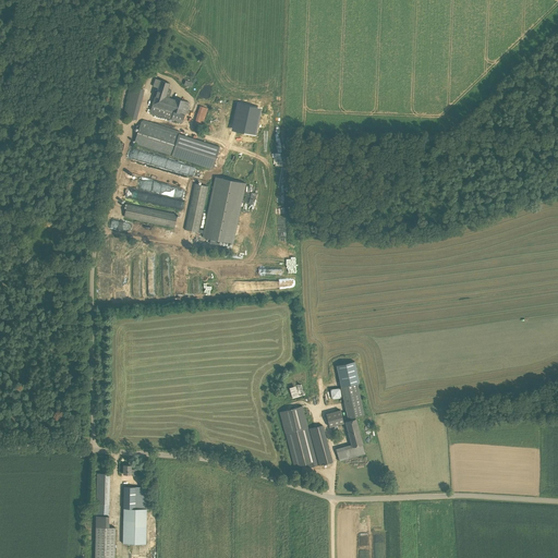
[(189,102),(177,98),(176,100),(166,97),(168,89),(170,83),(156,79),(154,86),(158,88),(149,113),(165,118),(165,117),(182,122),(185,114),(189,102)]
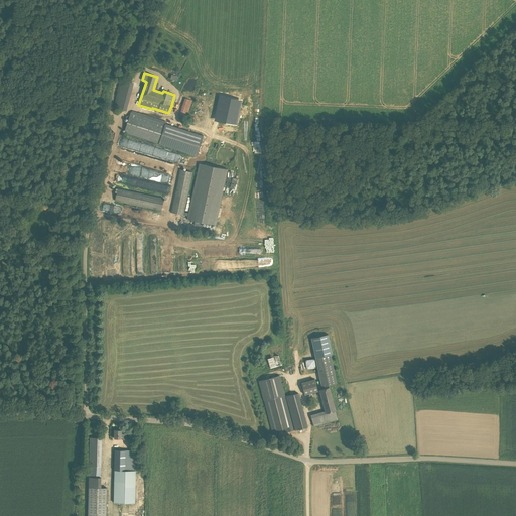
[(126,110),(133,83),(121,80),(115,108),(126,110)]
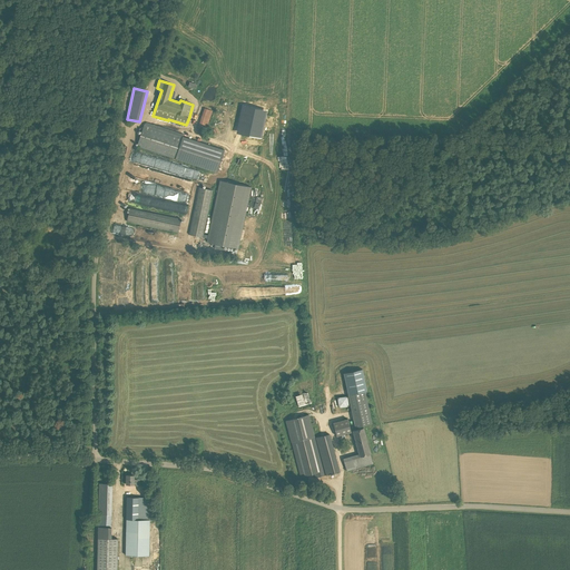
[(242,105),(236,133),(237,133),(228,183),(252,188),(266,109),(242,105)]
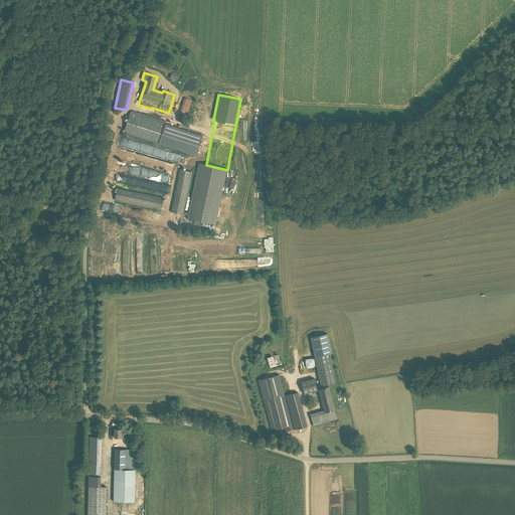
[(186,118),(192,100),(184,98),(178,116),(186,118)]
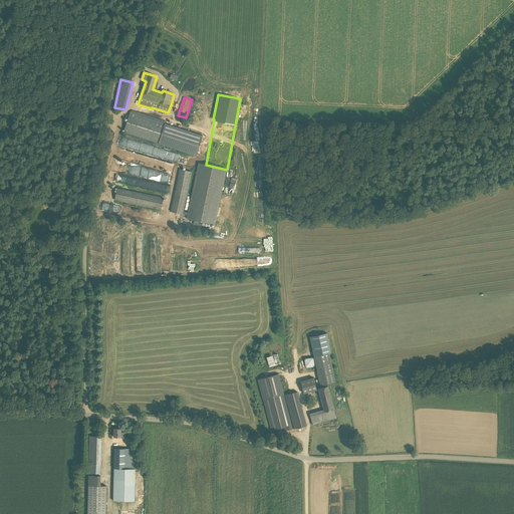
[(202,137),(131,112),(123,132),(196,156),(202,137)]
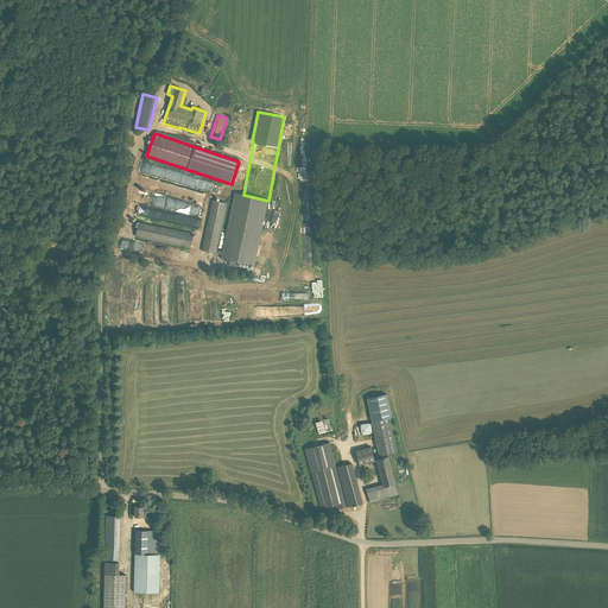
[(147,162),(144,173),(178,182),(181,175),(183,176),(184,171),(147,162)]
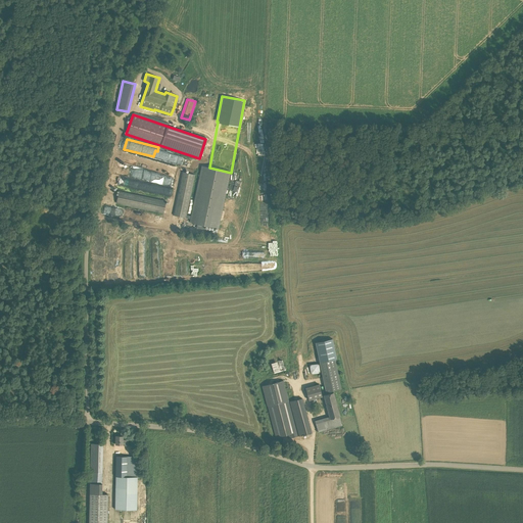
[(196,175),(182,172),(176,203),(173,215),(190,219),(189,223),(197,224),(196,228),(204,230),(205,226),(219,229),(224,204),(231,173),(209,168),(201,165),(193,203),(191,216),(187,215),(189,203),(196,175)]
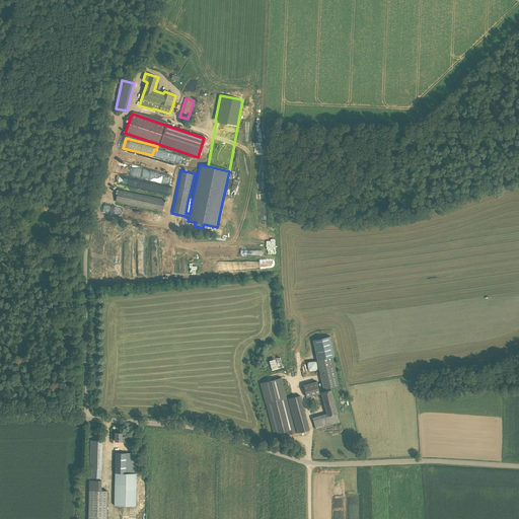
[(140,169),(139,179),(170,183),(171,173),(140,169)]
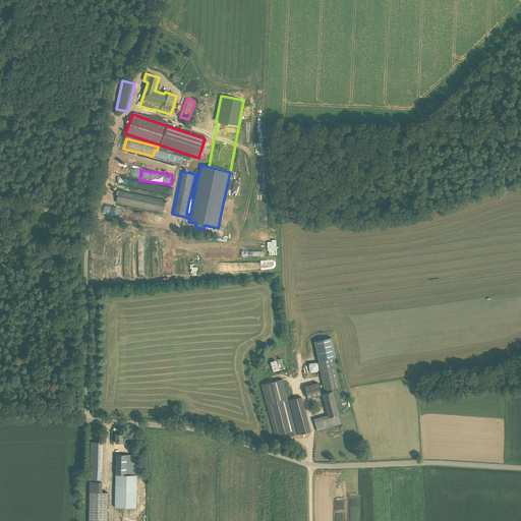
[(165,200),(119,190),(116,203),(163,213),(165,203),(165,200)]
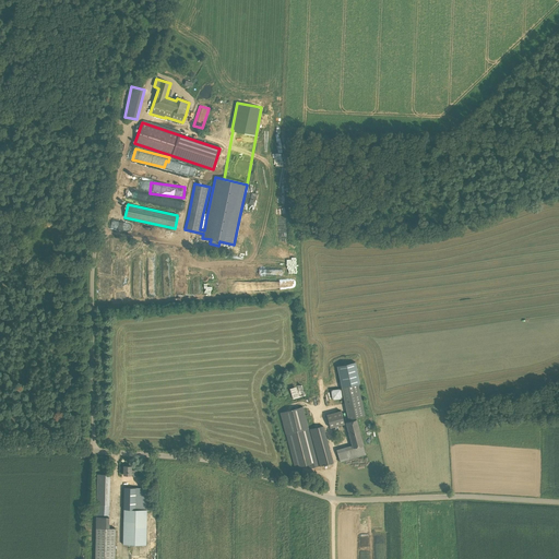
[(114,228),(132,234),(135,225),(117,219),(114,228)]
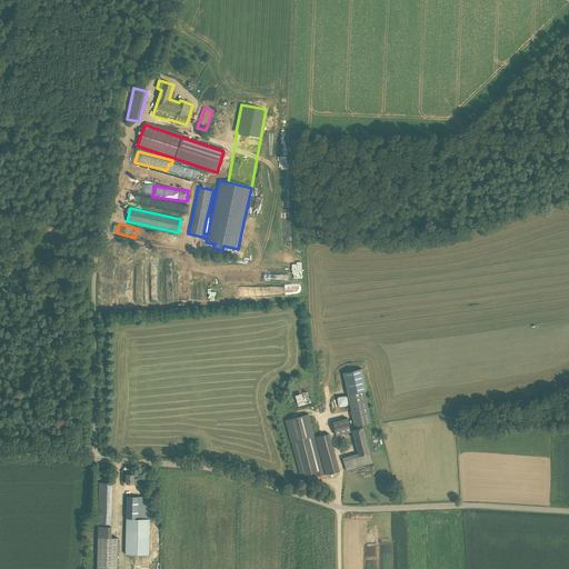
[(361,369),(342,372),(348,395),(365,391),(366,390),(361,369)]
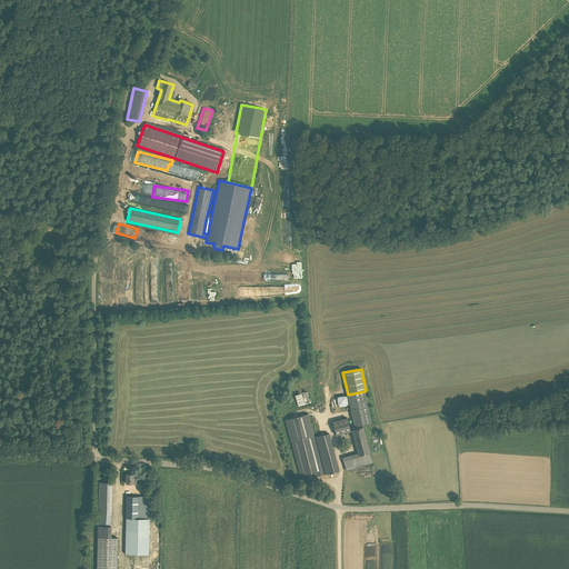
[(299,407),(311,402),(307,390),(295,395),(299,407)]
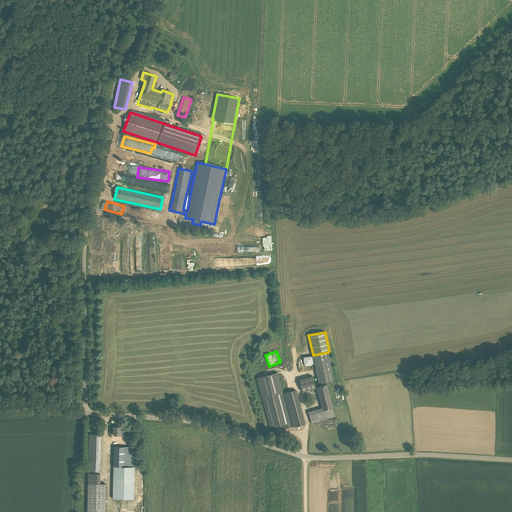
[(328,352),(313,355),(319,383),(334,380),(328,352)]
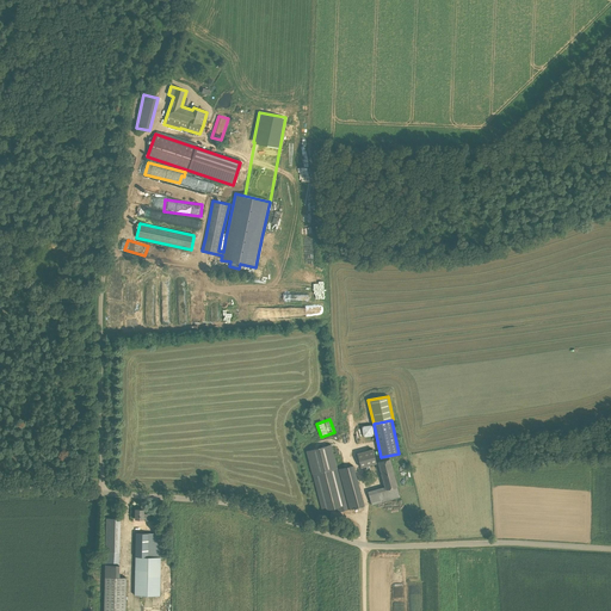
[(362,436),(372,436),(372,425),(362,425),(362,436)]
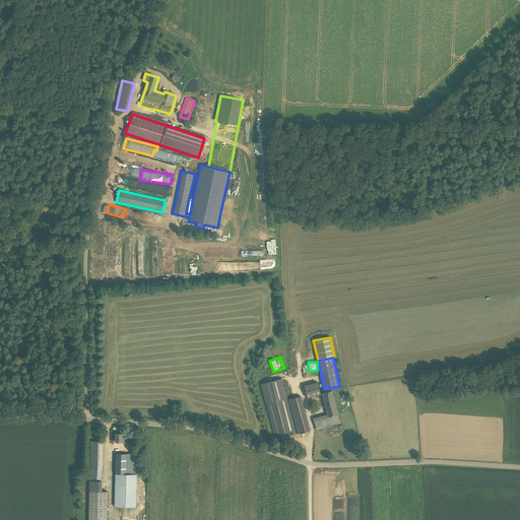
[(282,378),(261,384),(266,403),(287,398),(282,378)]
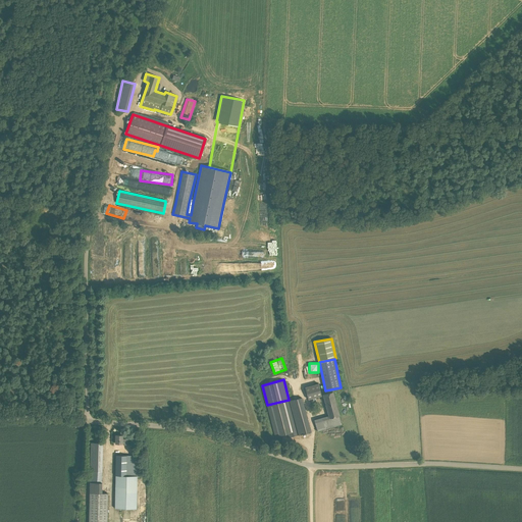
[(307,399),(320,397),(318,383),(304,386),(307,399)]
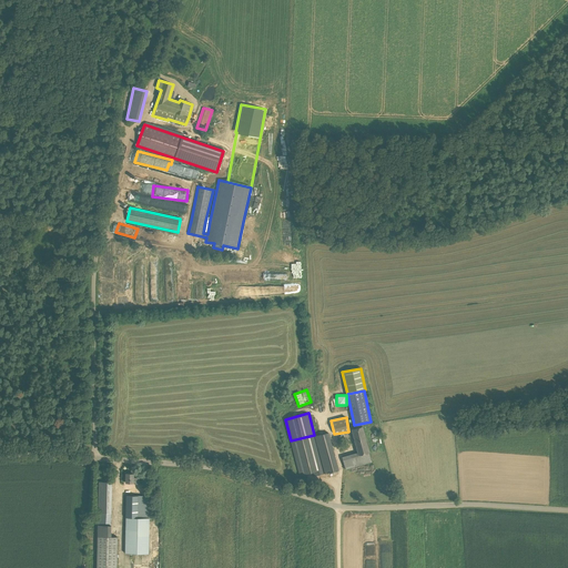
[(369,453),(363,426),(352,428),(358,453),(342,457),(345,469),(372,462),(372,460),(369,453)]
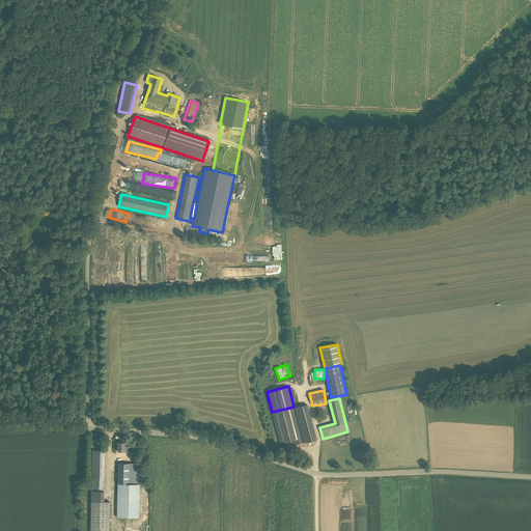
[(307,404),(295,408),(304,443),(316,440),(307,404)]
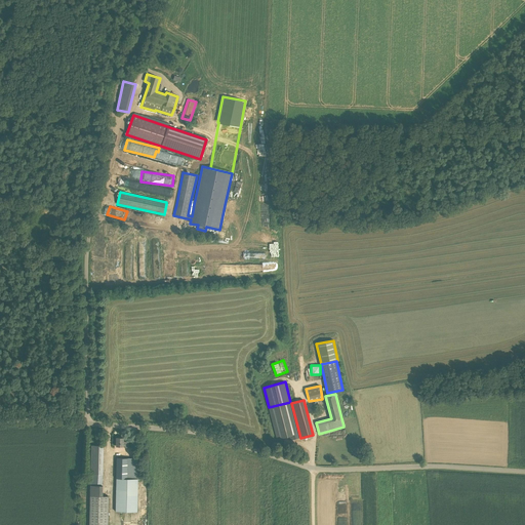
[(289,402),(269,407),(277,440),(291,436),(292,440),(298,438),(289,402)]
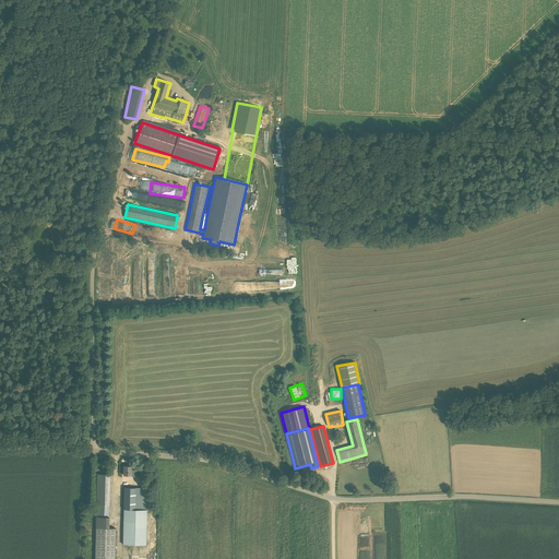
[(138,471),(131,471),(131,466),(125,466),(123,475),(133,475),(133,476),(137,477),(138,471)]
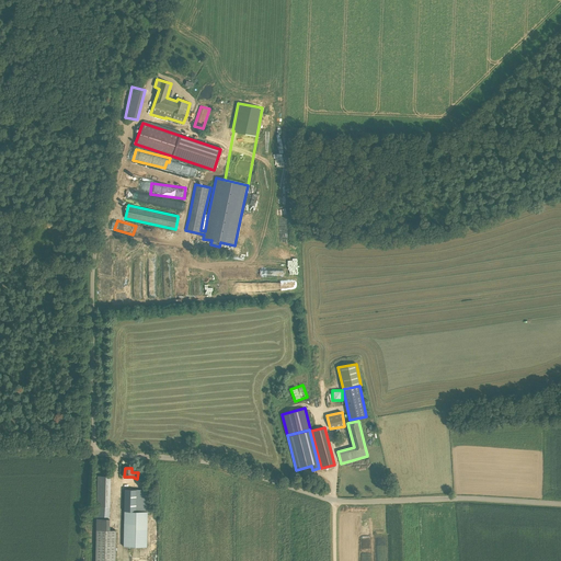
[(110,477),(98,476),(96,518),(95,560),(114,560),(115,530),(110,530),(110,518),(109,518),(110,507),(110,477)]
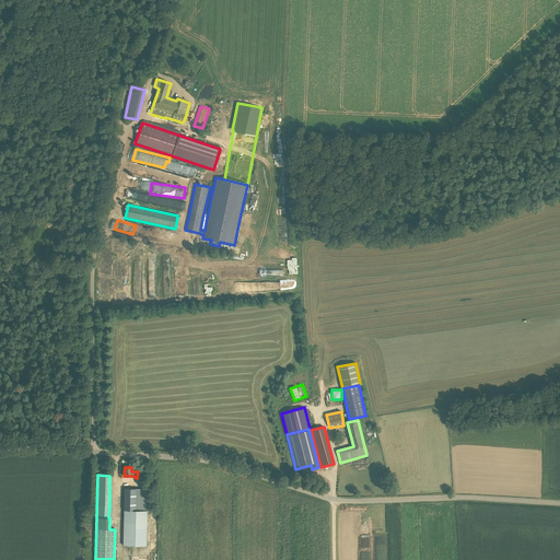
[(151,489),(136,489),(125,489),(124,511),(124,546),(147,546),(148,511),(150,511),(151,489)]
